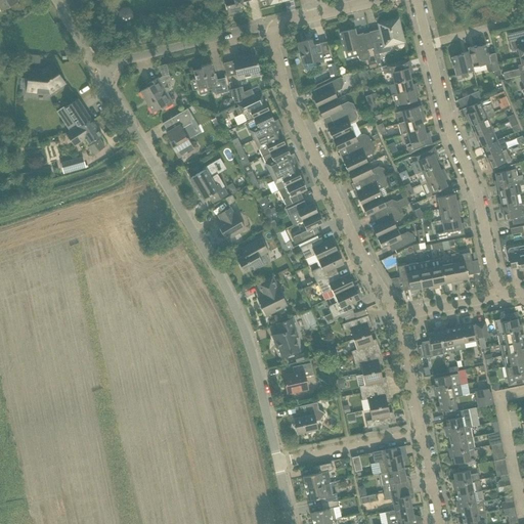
[(0,0),(0,8),(1,11),(18,1),(17,0),(0,0)]
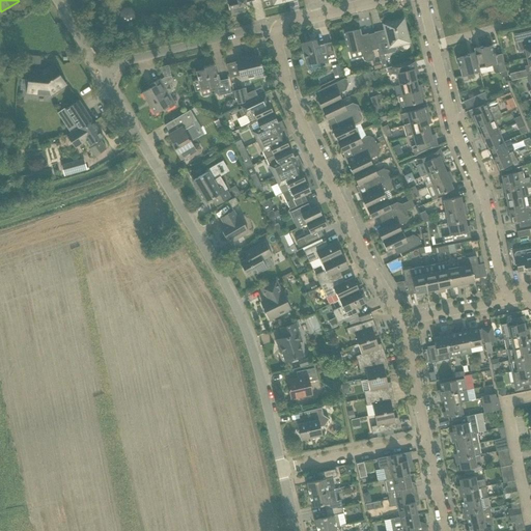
[(254,0),(228,0),(230,5),(229,5),(231,15),(245,11),(244,5),(246,2),(254,0)]
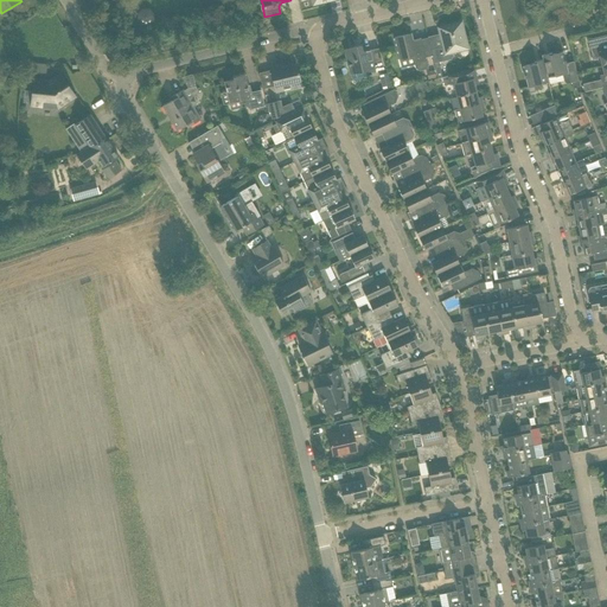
[(430,50),(434,62),(438,78),(442,77),(438,63),(452,59),(451,53),(468,49),(461,21),(438,27),(442,46),(430,50)]
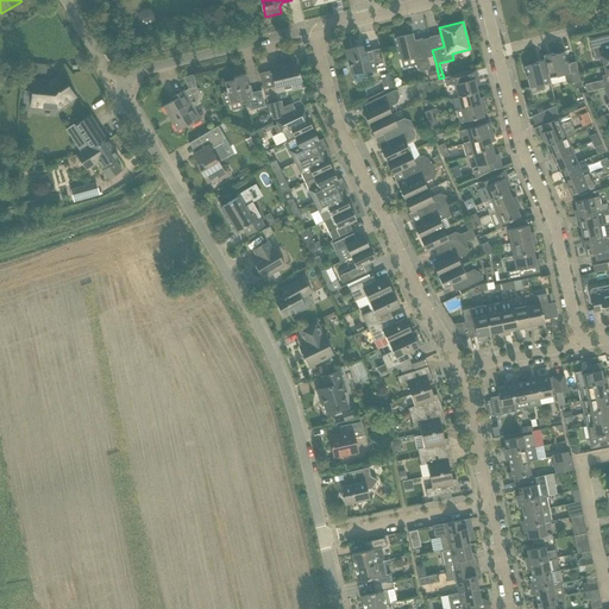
[(429,69),(425,50),(422,38),(414,41),(413,33),(395,38),(399,50),(401,60),(414,57),(416,68),(421,71),(429,69)]
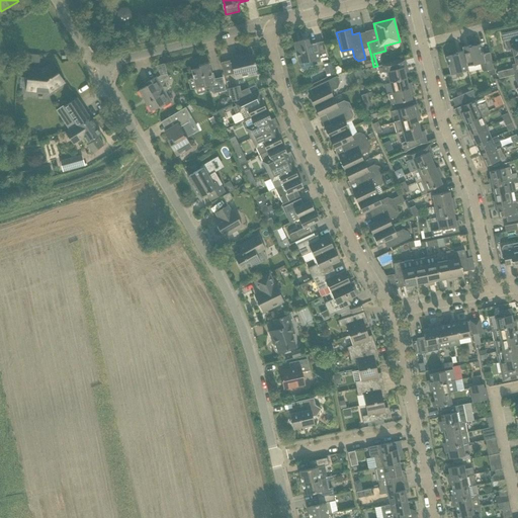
[(517,29),(501,33),(505,51),(512,49),(514,57),(517,55),(517,29)]
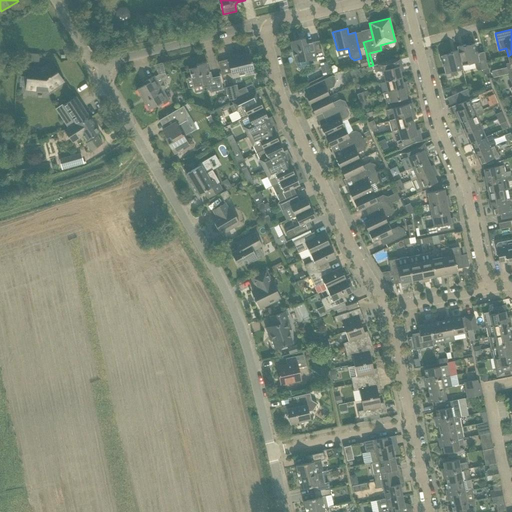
[(304,39),(290,42),(295,62),(296,67),(301,68),(310,64),(309,62),(324,59),(319,41),(312,42),(305,44),(304,39)]
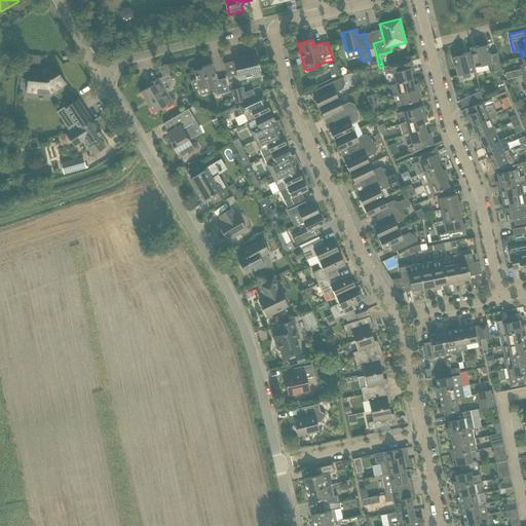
[(470,48),(470,52),(471,51),(475,68),(492,64),(494,72),(501,70),(499,64),(497,53),(490,54),(488,45),(486,45),(484,44),(482,44),(481,46),(478,47),(478,46),(470,48)]
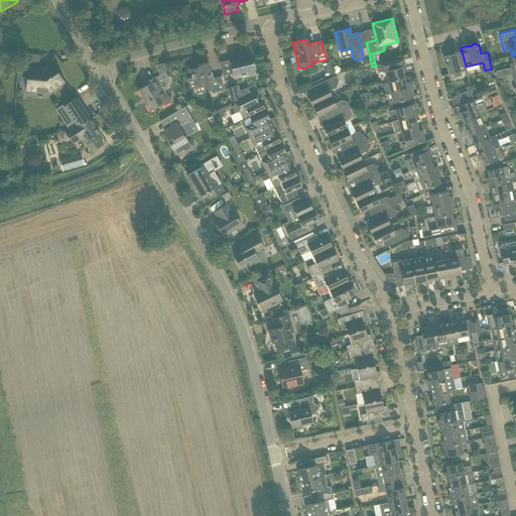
[(454,74),(467,71),(466,67),(462,50),(461,51),(454,52),(455,53),(444,56),(449,80),(456,78),(454,74)]
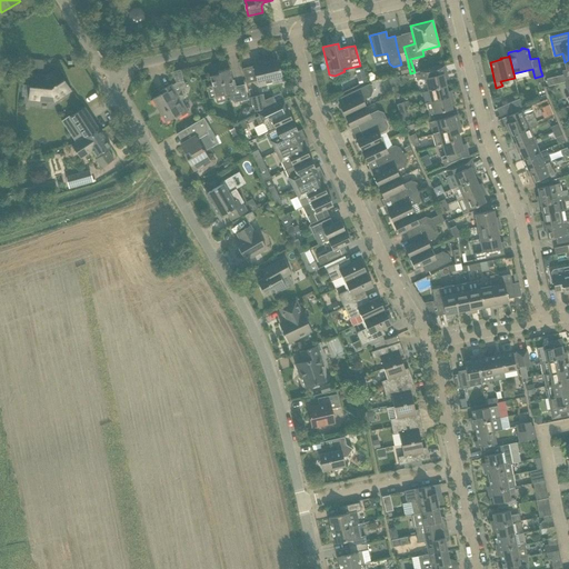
[(43,60),(27,59),(27,67),(40,68),(40,63),(43,63),(43,60)]
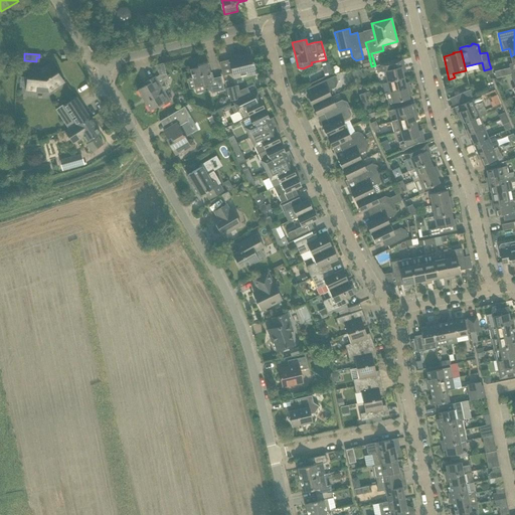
[(255,72),(253,63),(253,61),(252,61),(250,54),(237,57),(237,55),(228,57),(233,77),(255,72)]
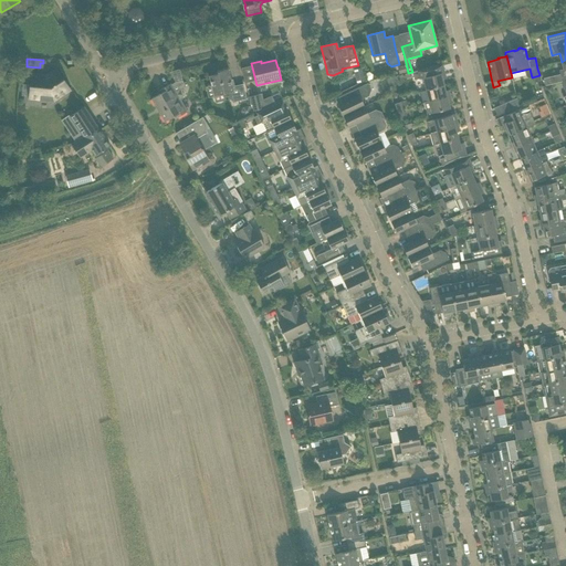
[(446,79),(444,72),(443,73),(441,66),(442,65),(412,72),(415,80),(422,77),(426,90),(443,85),(442,80),(446,79)]
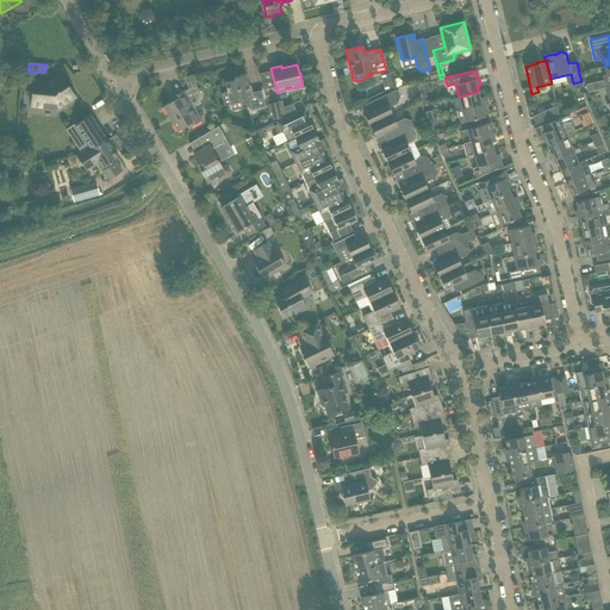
[(390,73),(381,75),(385,89),(394,87),(390,73)]
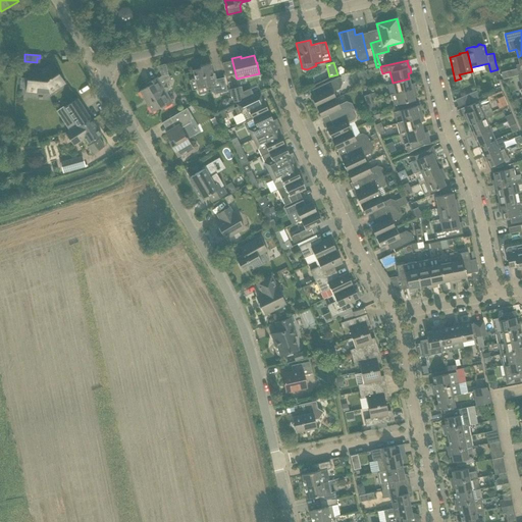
[(44,70),(29,68),(27,91),(36,92),(37,86),(48,87),(50,93),(64,83),(52,64),(44,70)]
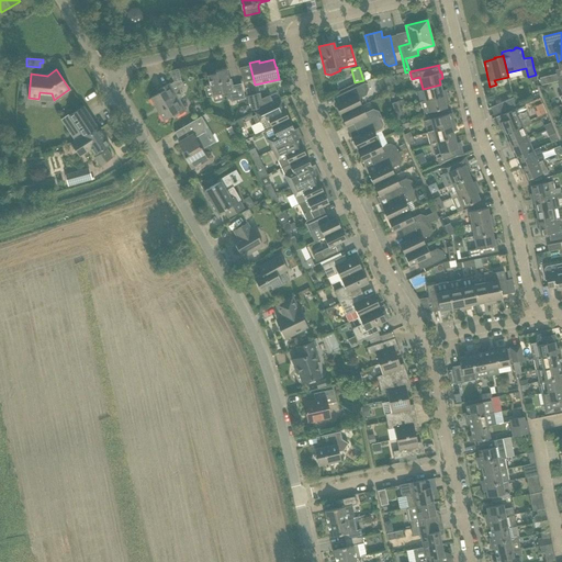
[(208,76),(210,86),(204,87),(208,97),(222,93),(223,96),(232,101),(245,98),(244,94),(242,83),(229,87),(227,80),(229,79),(226,69),(215,71),(216,74),(208,76)]
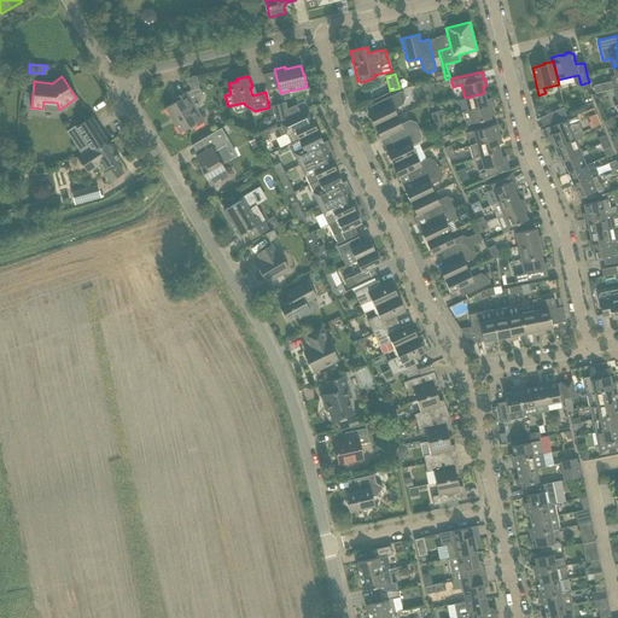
[(199,88),(191,89),(196,98),(203,94),(199,88)]
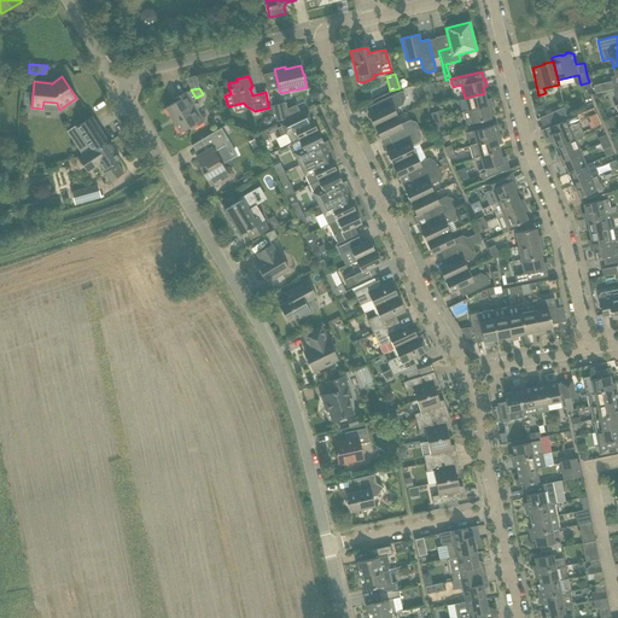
[(402,91),(386,98),(369,106),(372,111),(373,110),(374,112),(368,115),(374,128),(398,116),(395,109),(403,105),(404,98),(402,91)]
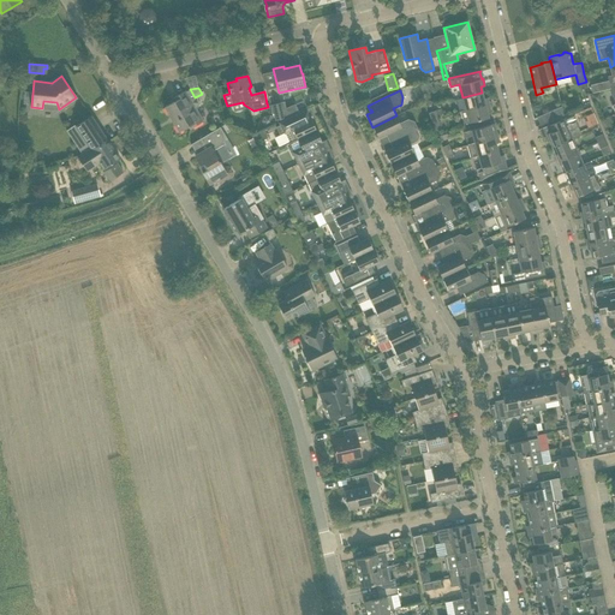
[(193,103),(192,103),(185,91),(172,99),(174,102),(163,108),(179,132),(189,127),(190,130),(203,121),(196,109),(197,109),(198,106),(197,103),(193,103)]
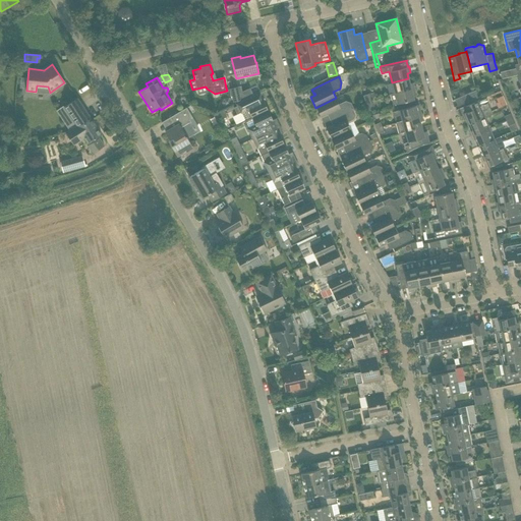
[(410,83),(408,78),(392,82),(395,93),(414,89),(413,82),(410,83)]
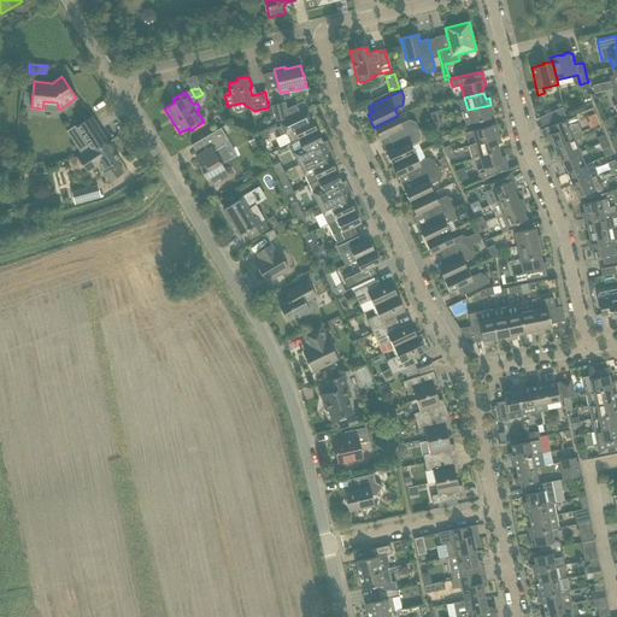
[(277,121),(285,118),(281,104),(274,105),(277,121)]
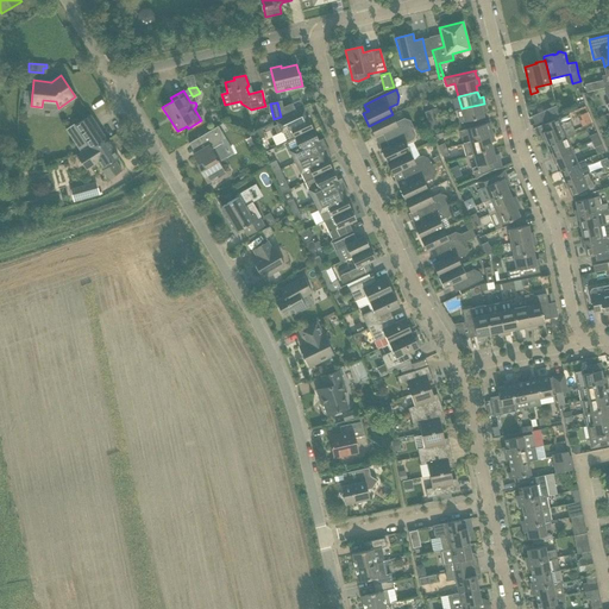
[(485,110),(484,104),(462,108),(463,117),(459,118),(458,120),(459,123),(472,120),(483,117),(482,111),(485,110)]
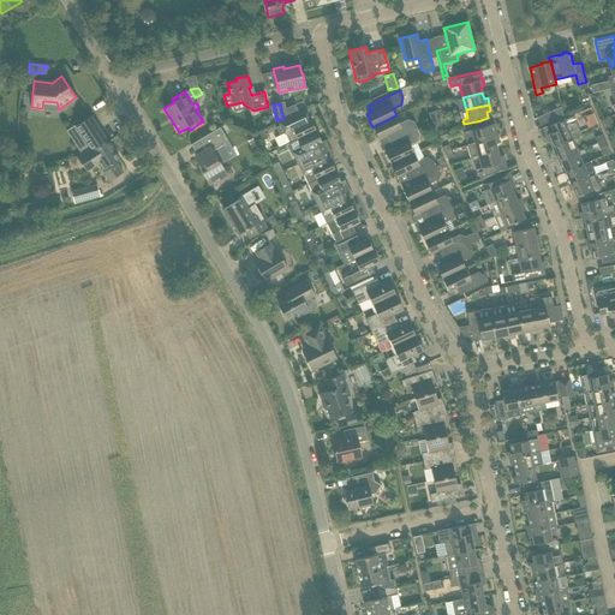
[(548,113),(551,120),(563,115),(561,107),(548,113)]
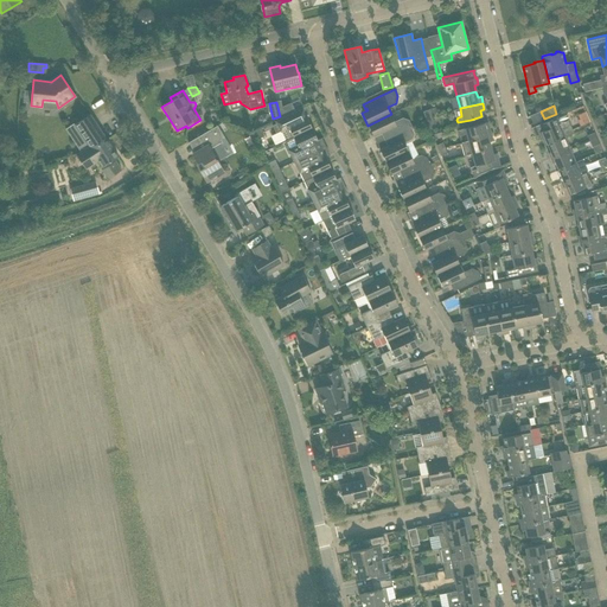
[(587,112),(579,114),(581,125),(590,122),(587,112)]
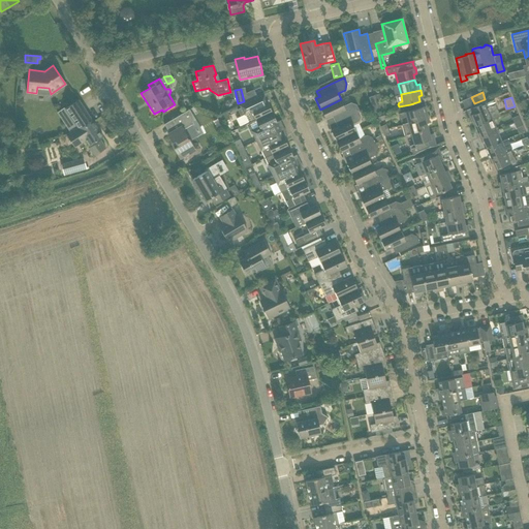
[(258,99),(249,104),(241,107),(248,124),(272,113),(268,102),(260,105),(258,99)]
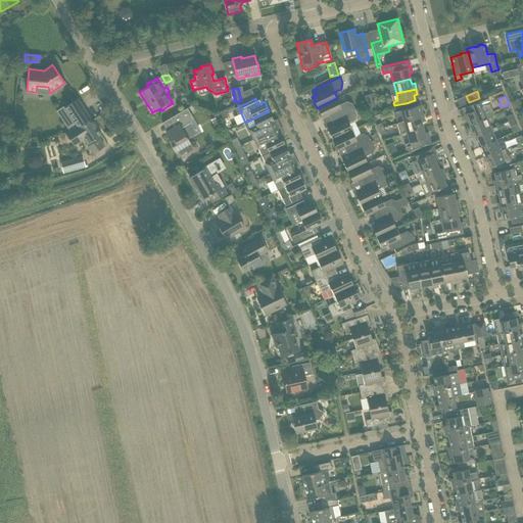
[(340,105),(337,98),(317,108),(322,119),(331,114),(333,120),(355,109),(352,103),(347,101),(340,105)]
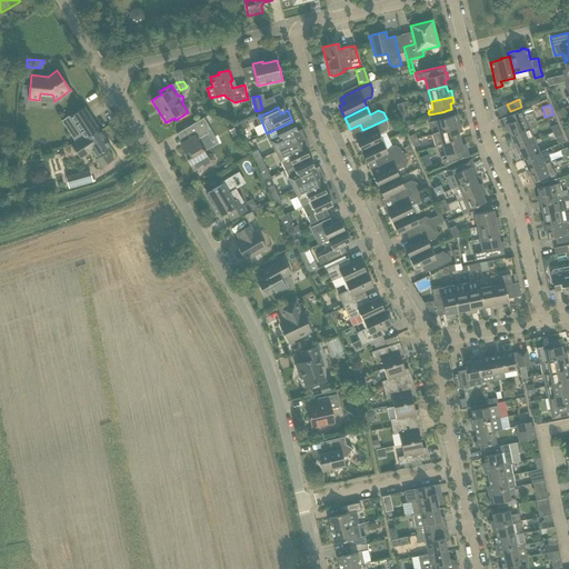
[(532,119),(535,117),(532,113),(530,107),(517,112),(507,117),(510,122),(506,125),(511,137),(513,136),(529,129),(536,126),(532,119)]
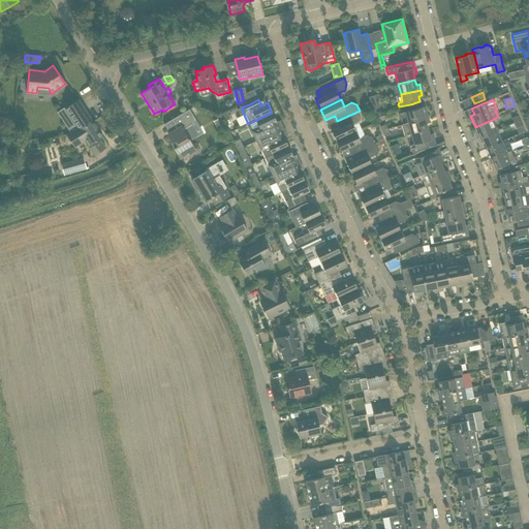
[(84,107),(79,100),(65,109),(65,107),(57,113),(70,132),(71,132),(78,127),(80,130),(93,122),(84,107)]
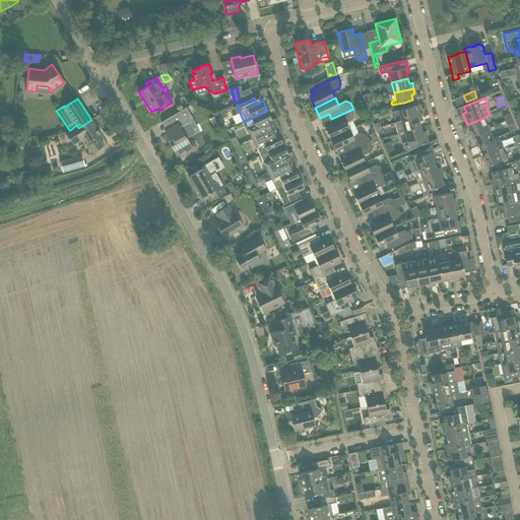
[(420,116),(419,111),(417,105),(392,112),(393,117),(399,115),(401,121),(420,116)]
